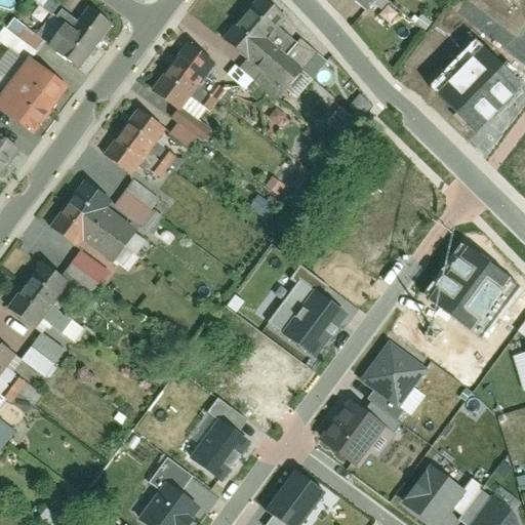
[(260,0),(258,0),(223,41),(283,94),(304,72),(268,40),(278,29),(285,22),(260,0)]
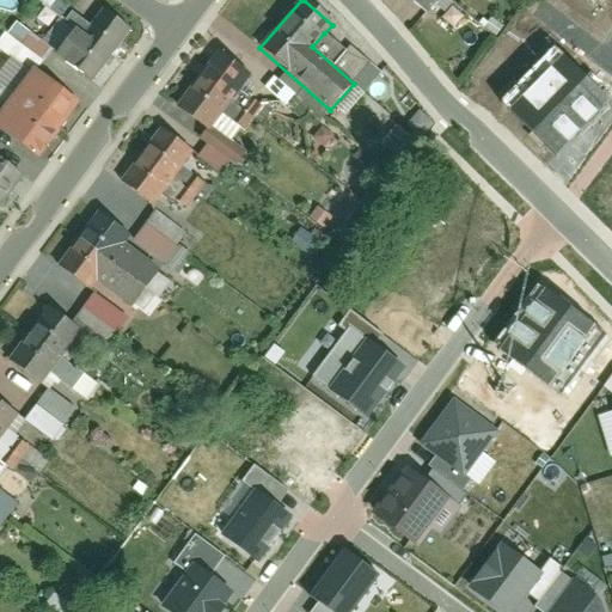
[(439,0),(408,0),(426,16),(439,0)]
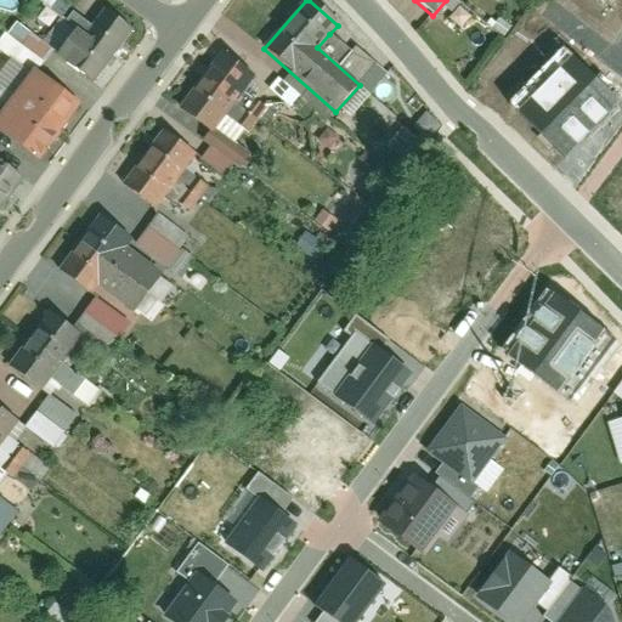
[(58,58),(86,82),(95,82),(136,32),(107,7),(92,27),(88,22),(58,58)]
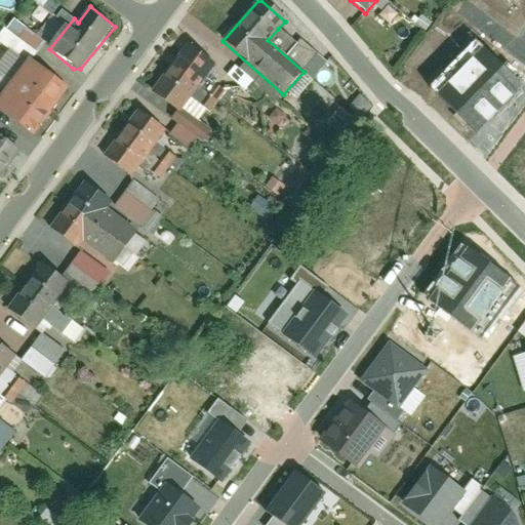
[(296,45),(278,29),(268,40),(304,72),(318,55),(300,40),(296,45)]
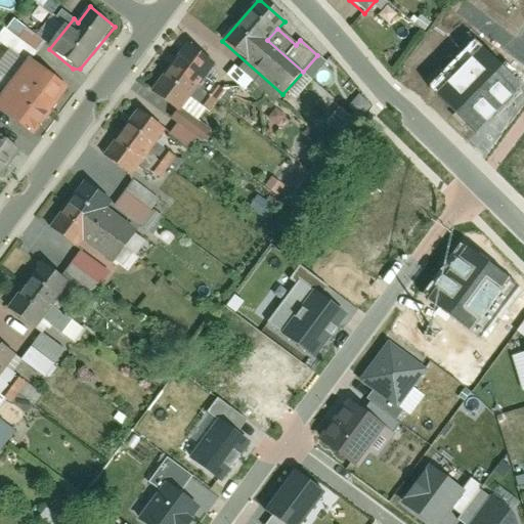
[(179,30),(143,79),(171,99),(207,50),(179,30)]
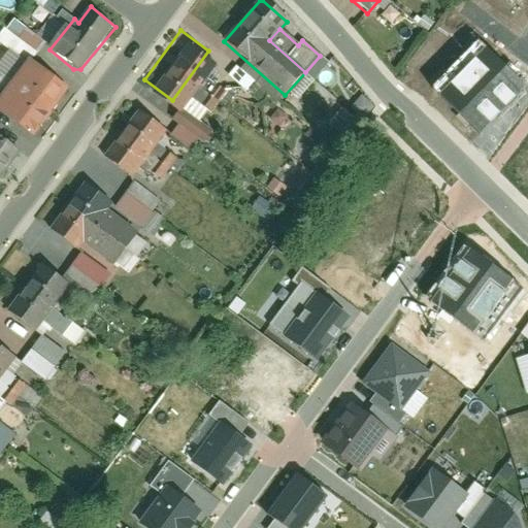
[(432,90),(477,135),(524,88),(479,42),(432,90)]
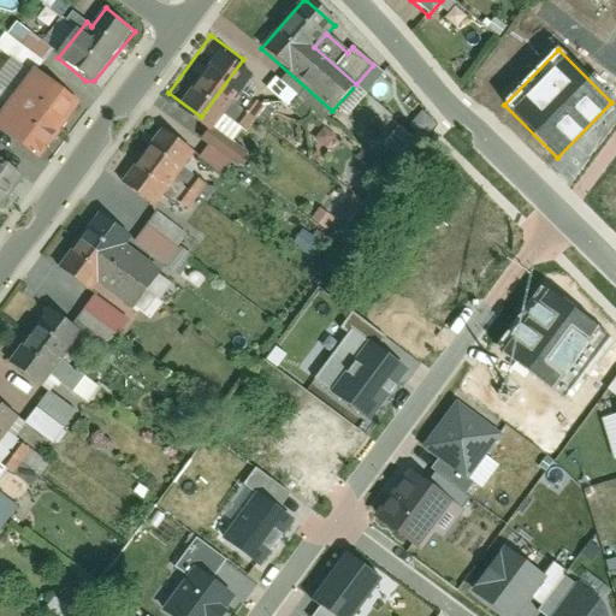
[(0,119),(0,134),(36,161),(80,102),(36,71),(0,119)]
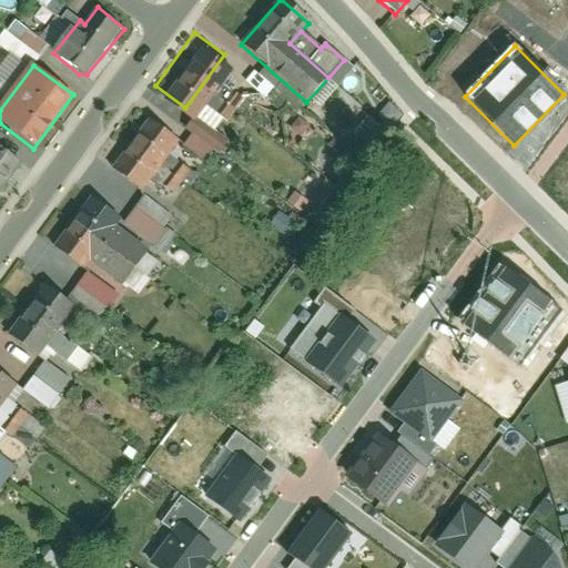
[(261,98),(271,88),(256,71),(246,80),(261,98)]
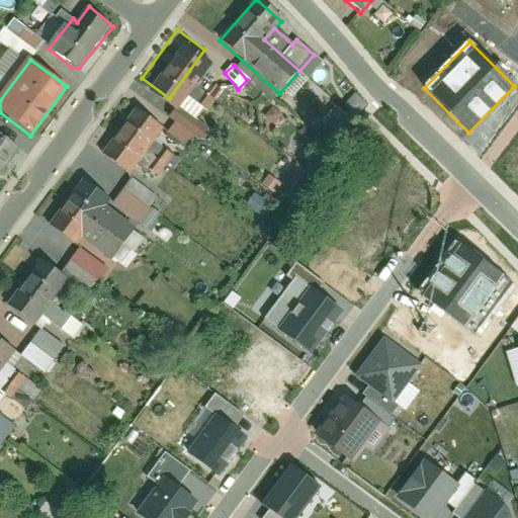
[(130,96),(93,144),(119,164),(156,116),(130,96)]
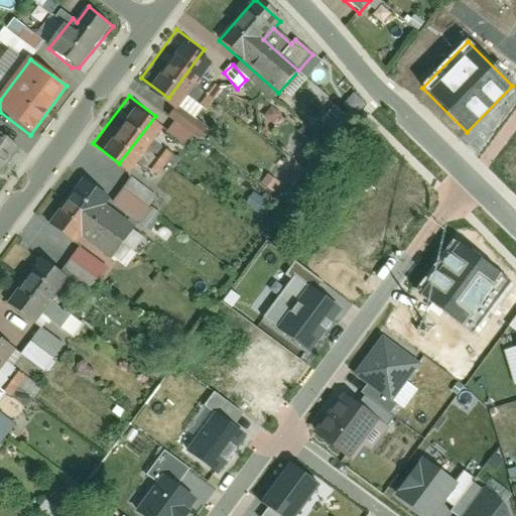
[(0,173),(19,148),(0,134),(0,173)]
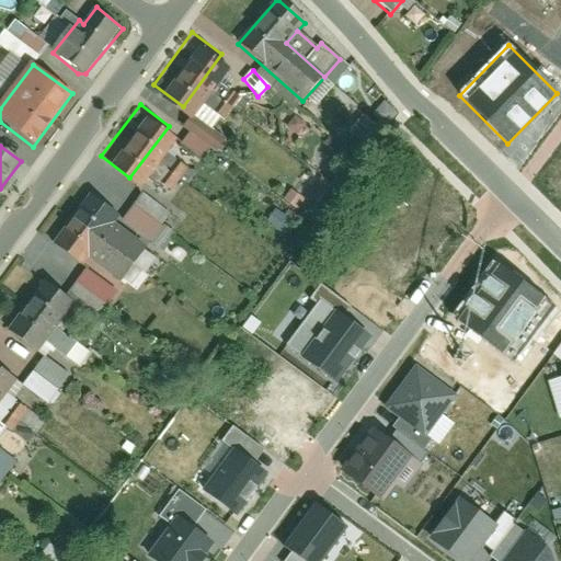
[(82,183),(44,231),(75,255),(80,249),(113,273),(141,237),(110,212),(113,207),(82,183)]
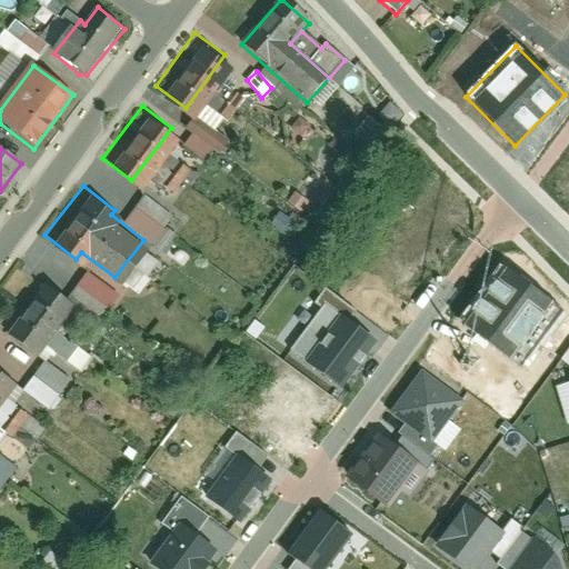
[(37,271),(0,321),(0,323),(30,346),(68,293),(37,271)]
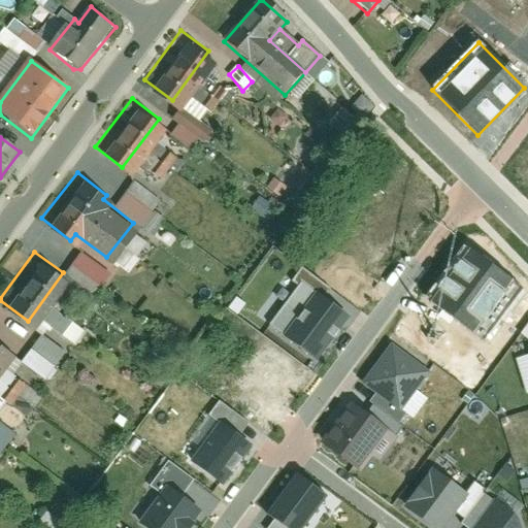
[(469,253),(432,304),(475,335),(513,285),(469,253)]
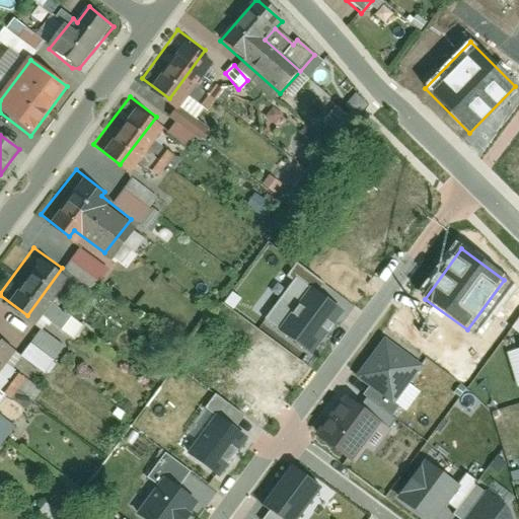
[(277,330),(311,355),(344,310),(308,286),(277,330)]
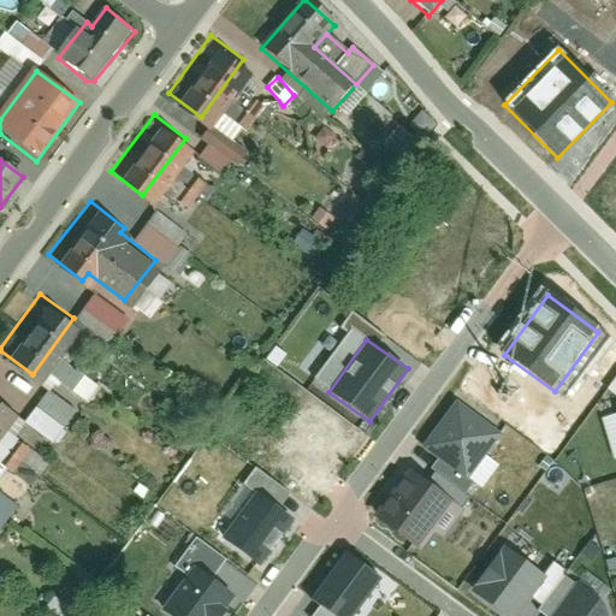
[(615,377),(605,392),(615,398),(615,377)]
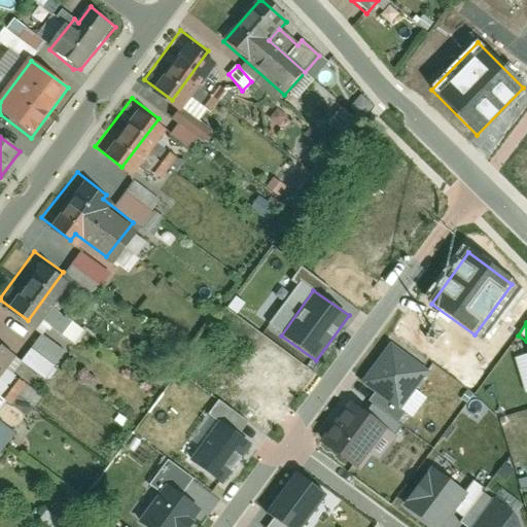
[(45,381),(66,354),(40,335),(21,361),(45,381)]
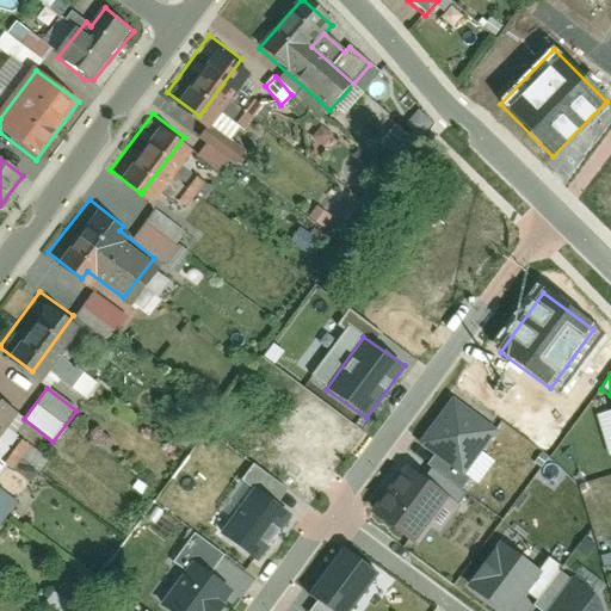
[(0,390),(0,412),(11,397),(0,390)]
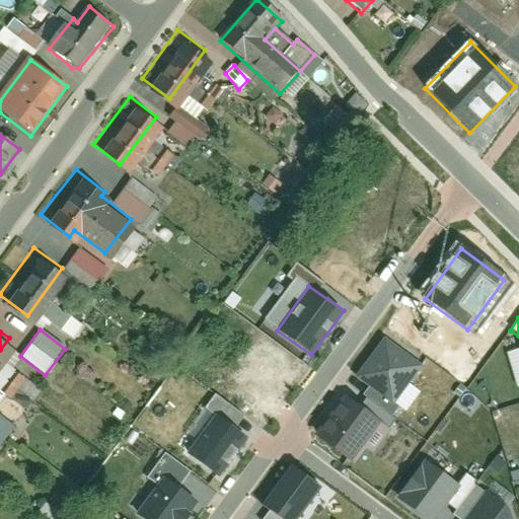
[(384,348),(360,381),(393,405),(418,372),(384,348)]
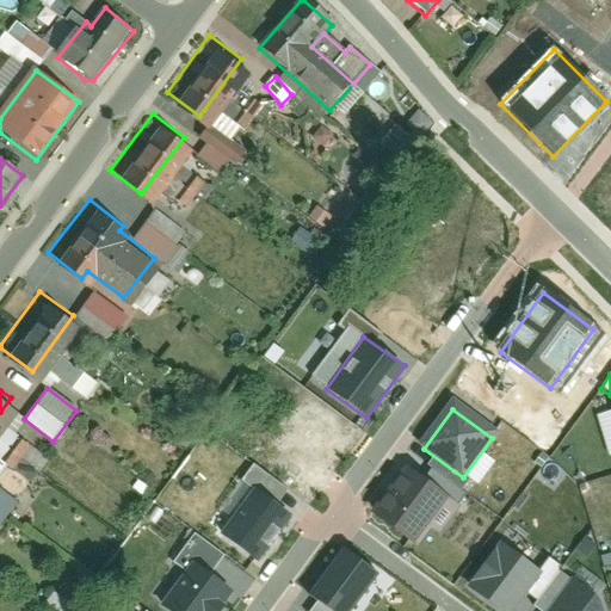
[(405,466),(370,512),(415,545),(427,530),(437,537),(460,507),(405,466)]
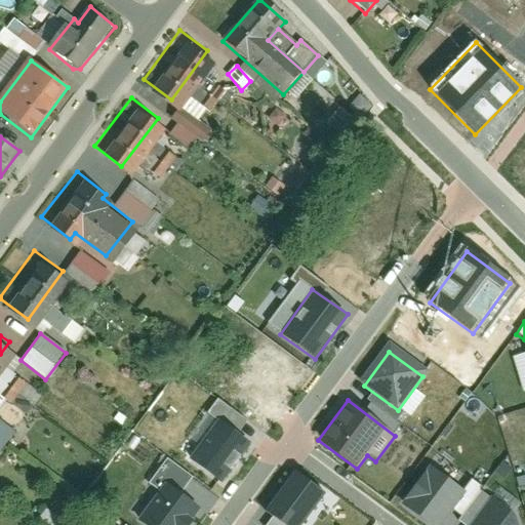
[(191,459),(221,482),(250,442),(219,419),(191,459)]
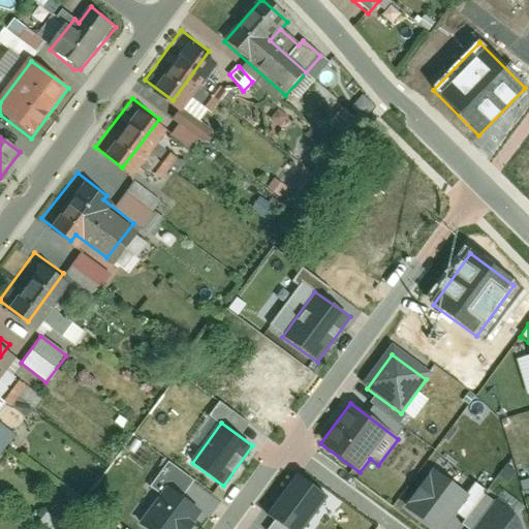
[(403,508),(432,528),(443,528),(468,495),(432,468),(403,508)]
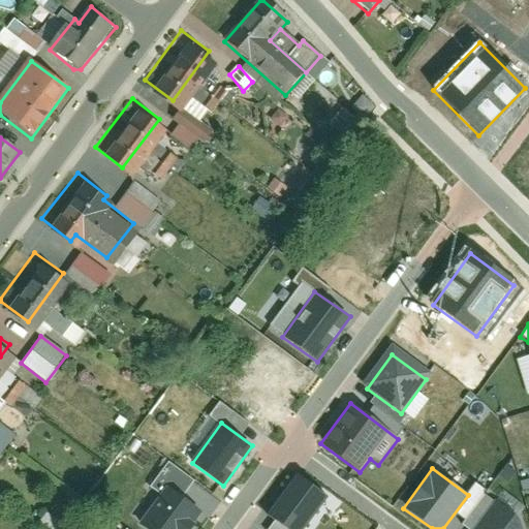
[(306,528),(327,500),(300,481),(271,522),(280,528),(306,528)]
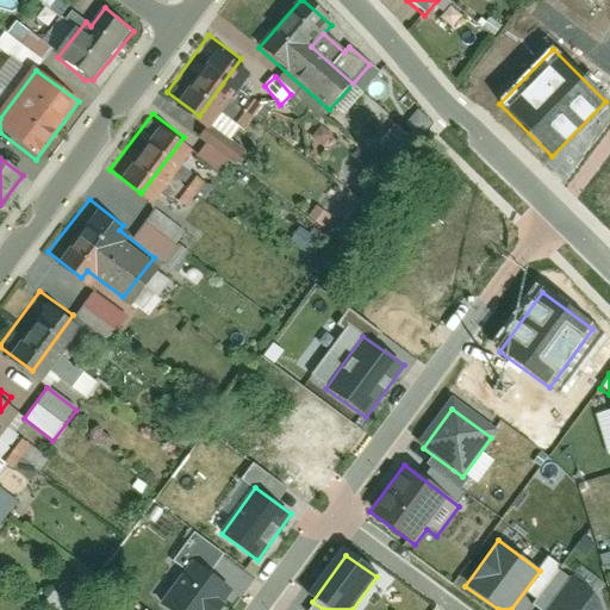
[(159,605),(165,609),(218,609),(232,590),(192,560),(159,605)]
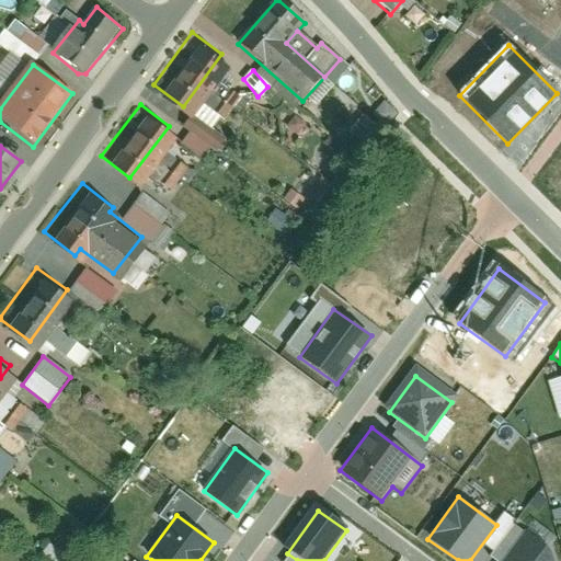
[(560,560),(524,535),(504,560),(560,560)]
